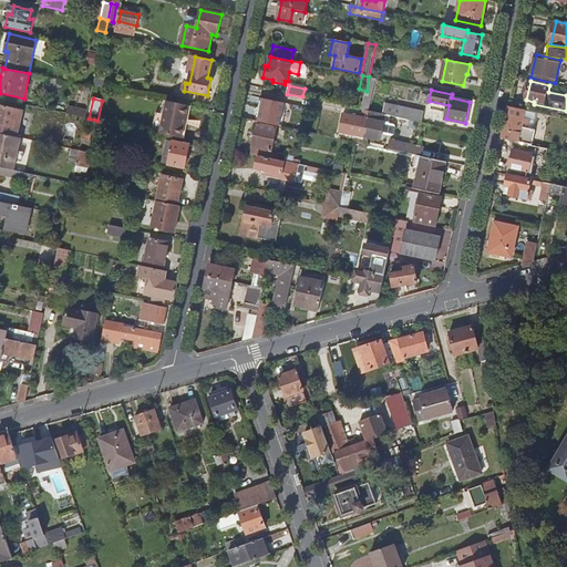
[(264,99),(258,122),(279,126),(285,103),(264,99)]
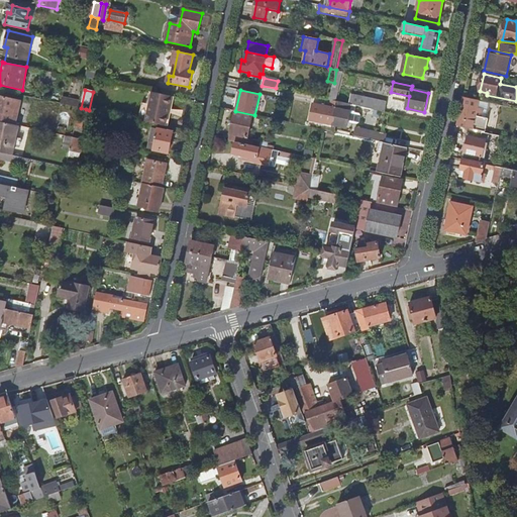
[(166,126),(172,96),(152,92),(149,105),(146,122),(166,126)]
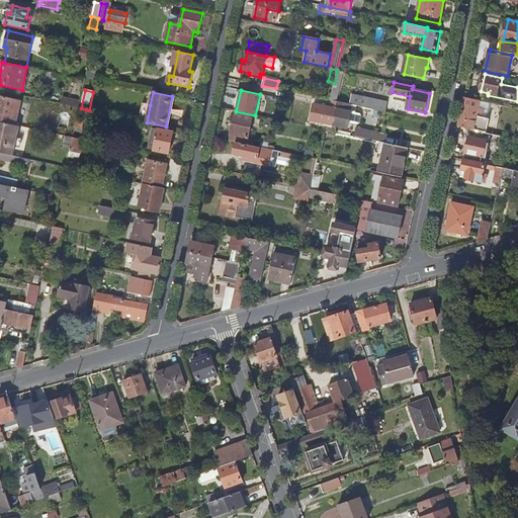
[(0,121),(15,125),(20,102),(0,97),(0,121)]
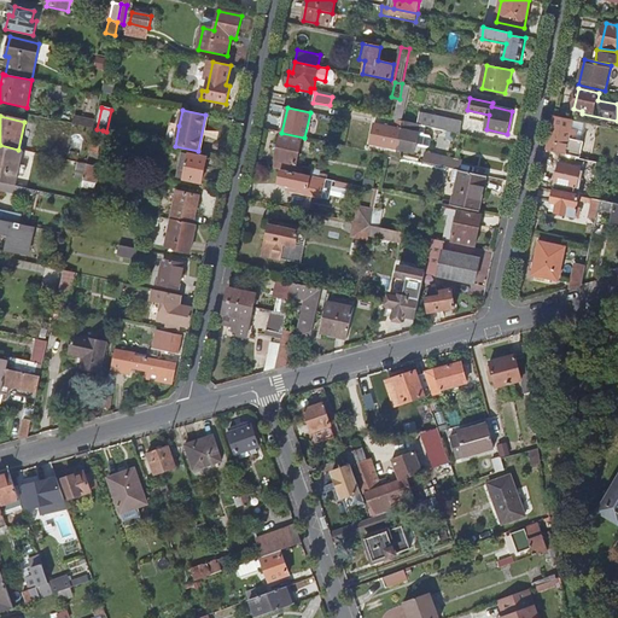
[(460,133),(462,121),(441,116),(437,128),(447,130),(460,133)]
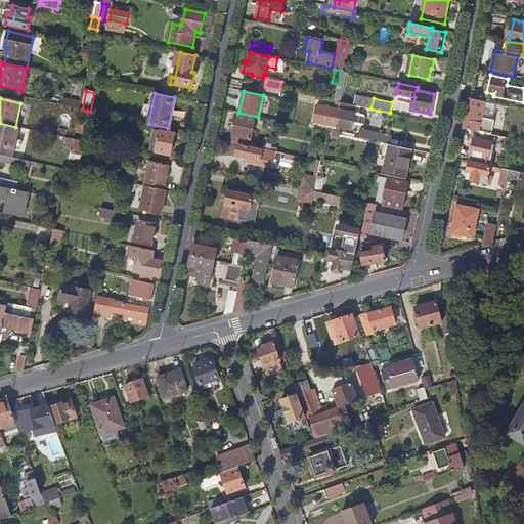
[(495,121),(487,119),(489,111),(484,110),(485,102),(470,98),(467,113),(464,128),(477,131),(492,134),(495,121)]
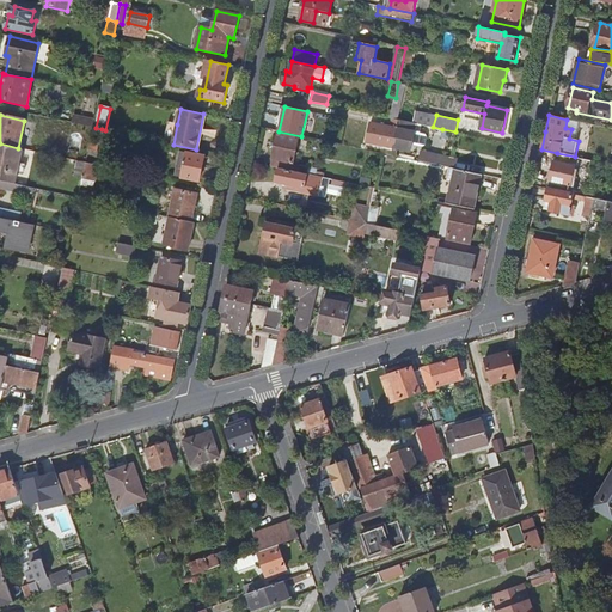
[(93,128),(95,121),(73,116),(72,123),(79,124),(93,128)]
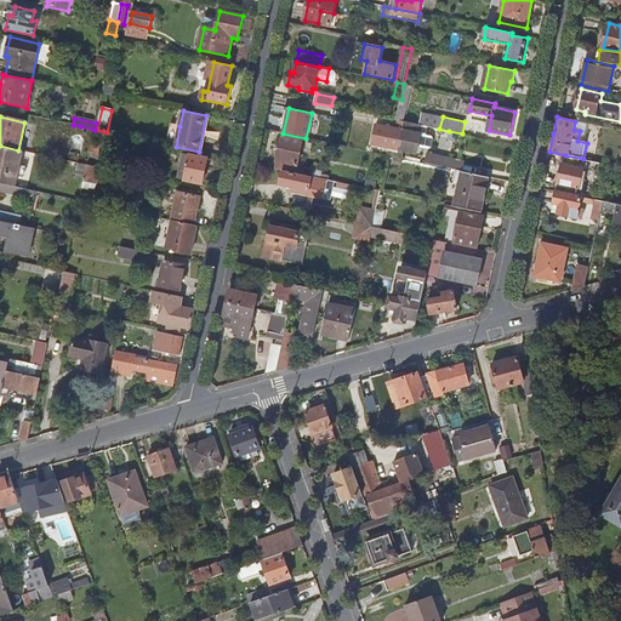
[(400,151),(405,121),(399,120),(397,129),(377,125),(374,144),(400,151)]
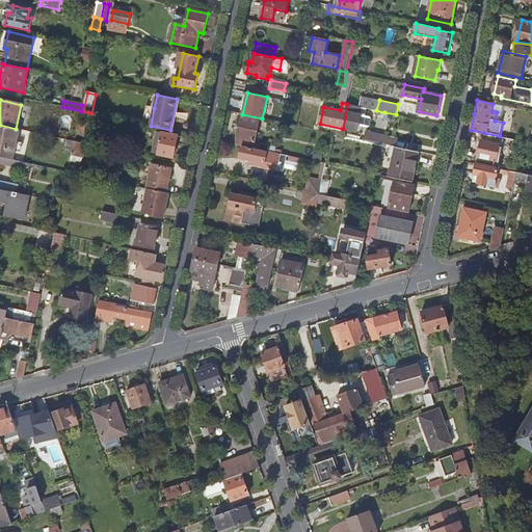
[(383,117),(384,112),(376,110),(347,104),(343,129),(357,132),(361,114),(356,113),(356,110),(366,112),(367,114),(383,117)]
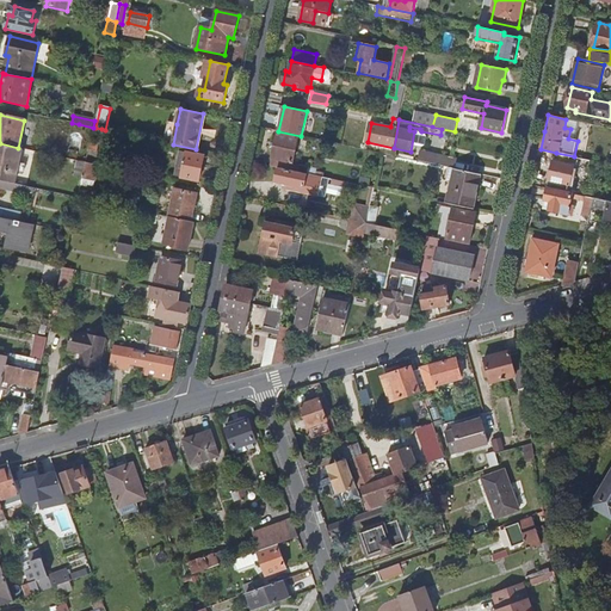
[(173,144),(177,124),(168,123),(165,142),(173,144)]
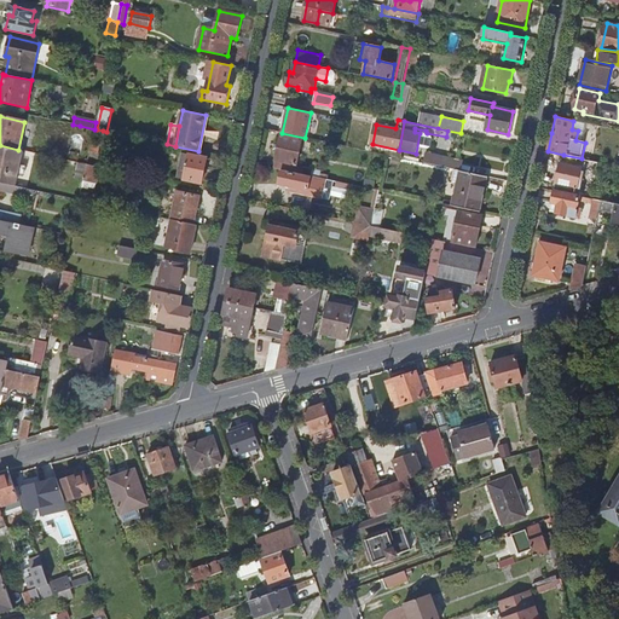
[(90,152),(94,129),(80,126),(77,132),(81,133),(80,139),(84,140),(79,163),(87,165),(90,152)]
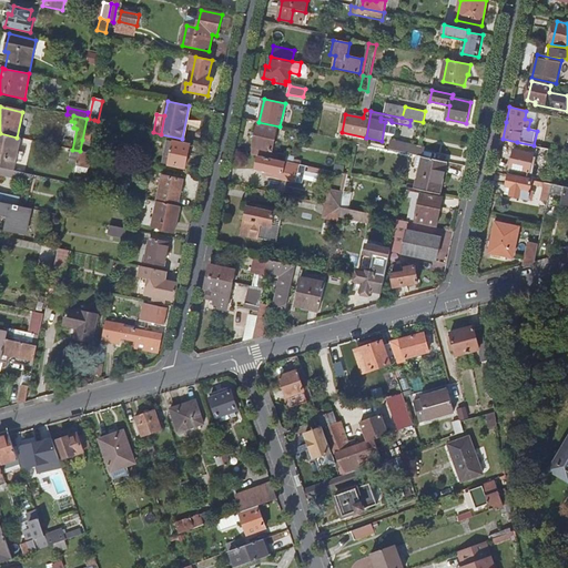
[(90,141),(94,120),(89,119),(87,119),(82,140),(90,141)]
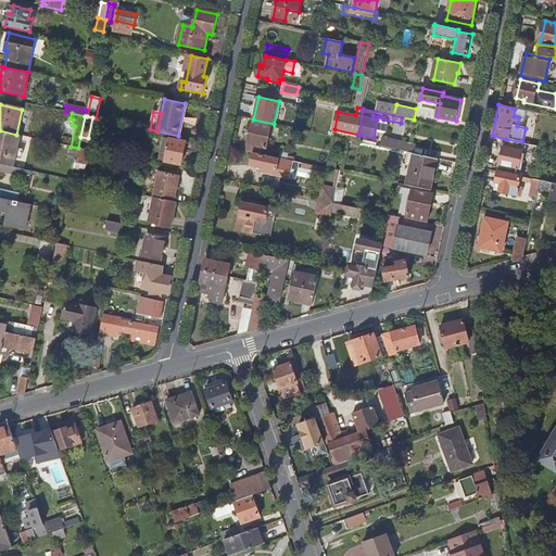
[(266,148),(270,125),(252,122),(248,143),(249,144),(247,151),(253,152),(264,154),(265,148),(266,148)]
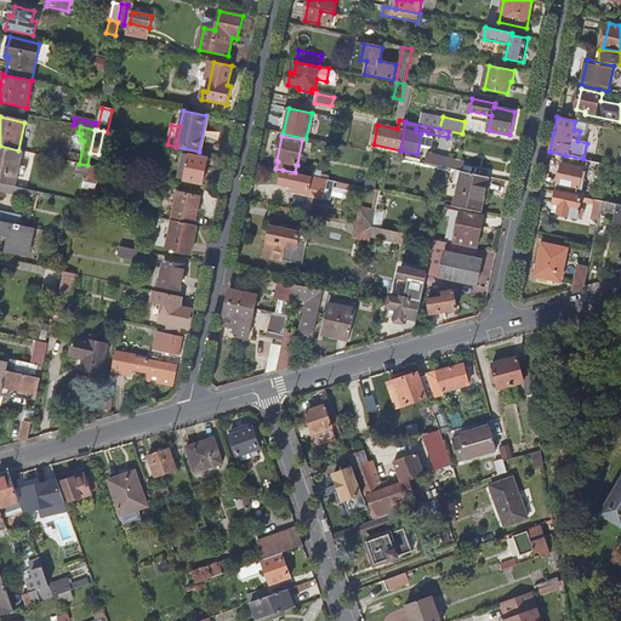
[(0,166),(18,171),(22,152),(18,151),(0,146),(0,166)]
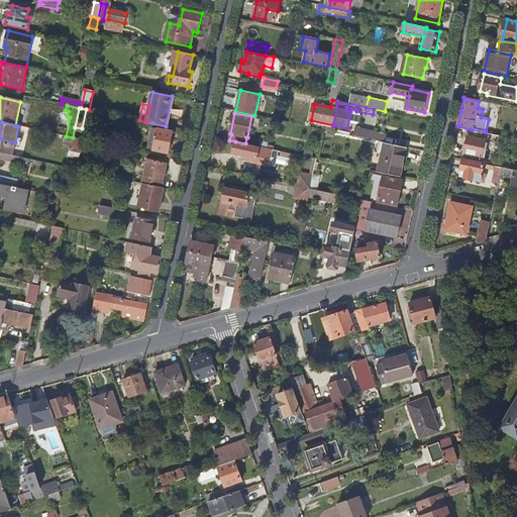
[(79,139),(82,128),(75,127),(73,137),(79,139)]
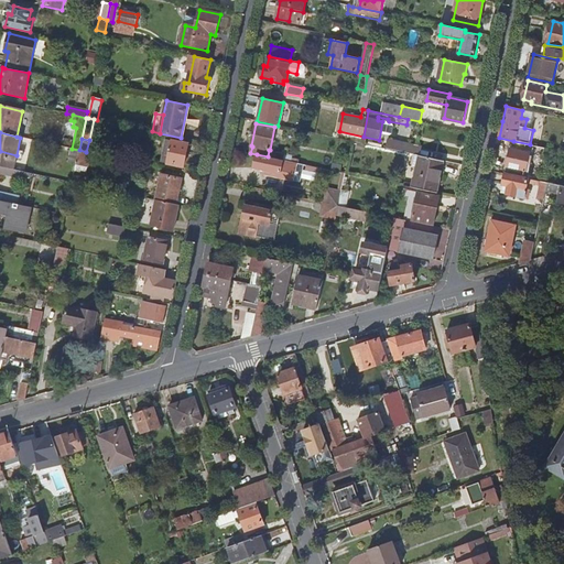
[(421,155),(423,148),(389,140),(387,149),(421,155)]
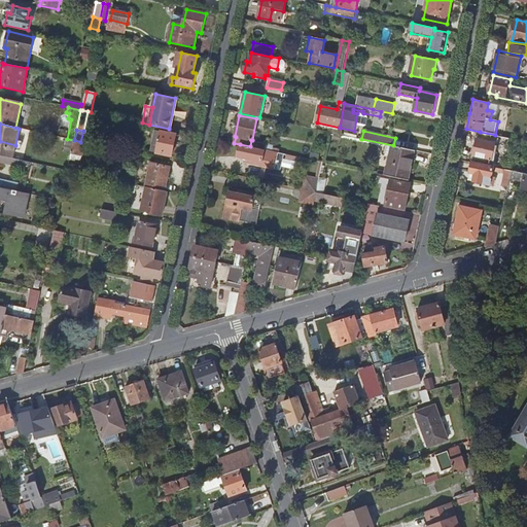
[(172,156),(176,135),(162,132),(157,153),(172,156)]
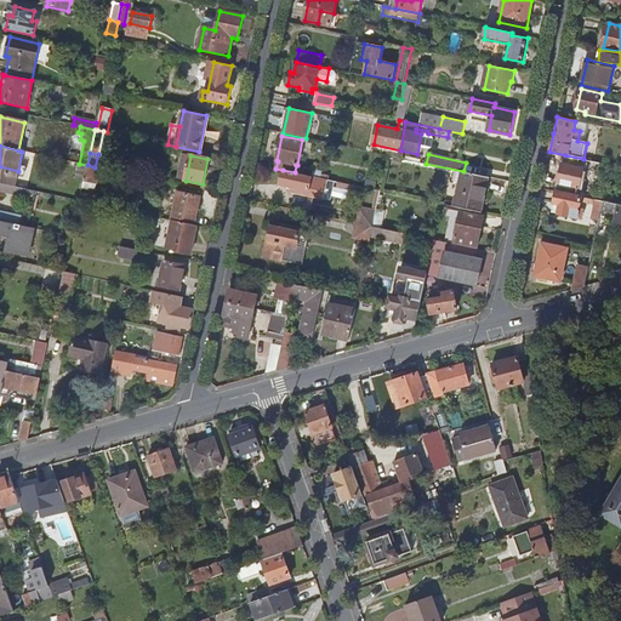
[(577,195),(584,167),(598,171),(599,163),(584,159),(565,155),(559,183),(562,184),(560,192),(577,195)]
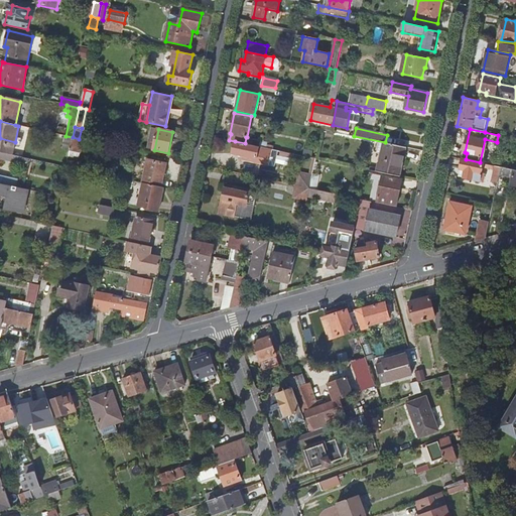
[(70,149),(73,137),(66,136),(62,148),(70,149)]
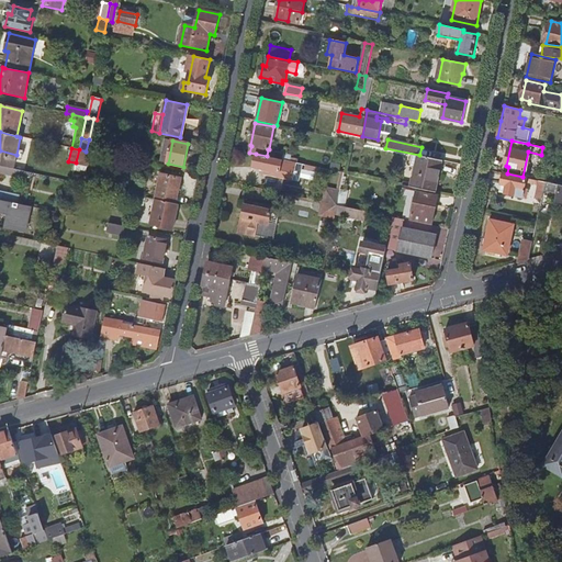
[(88,166),(90,152),(86,152),(79,149),(76,163),(76,164),(88,166)]
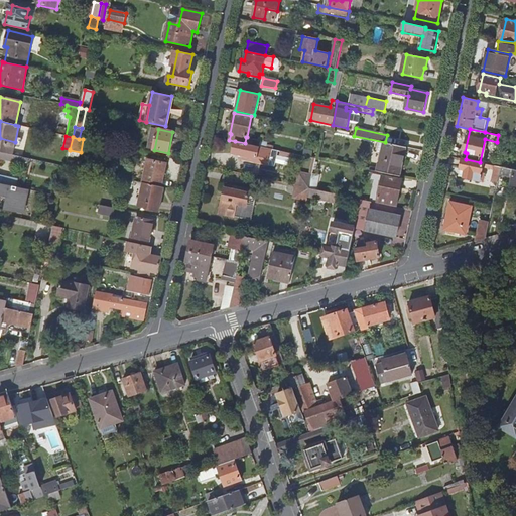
[(12,155),(15,142),(0,138),(0,152),(1,152),(12,155)]
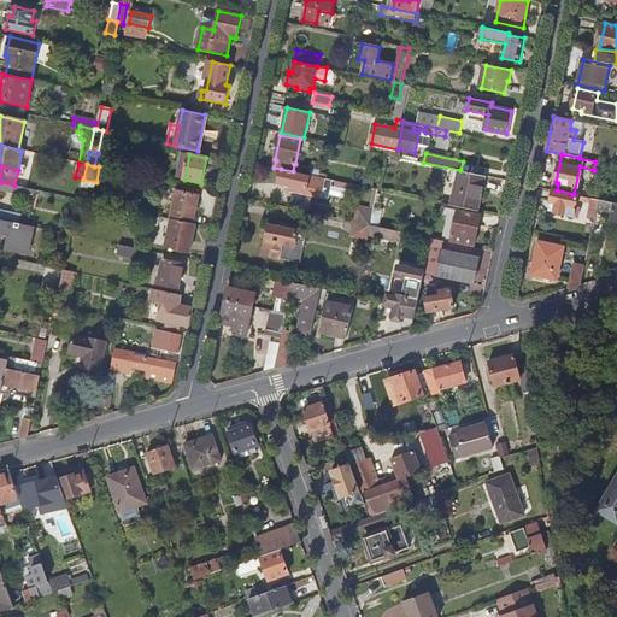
[(321,198),(324,178),(293,171),(281,169),(278,184),(292,187),(291,192),(321,198)]
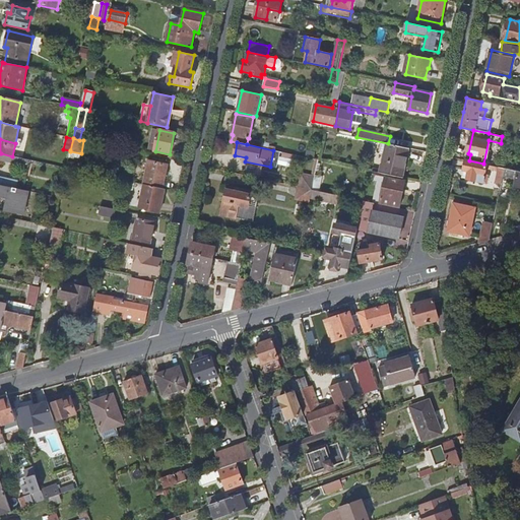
[(402,178),(408,147),(389,143),(385,165),(383,165),(381,174),(402,178)]
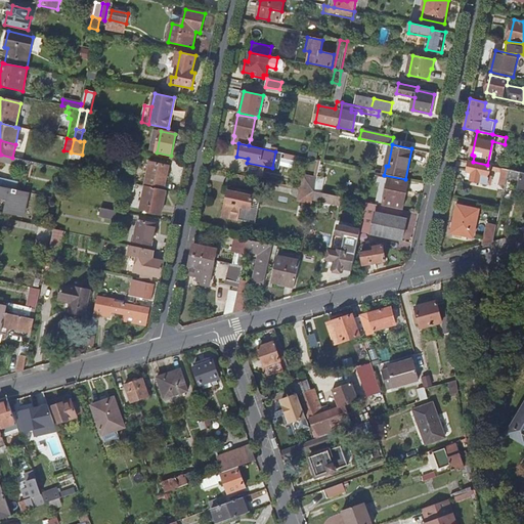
[(316,160),(318,149),(310,147),(307,158),(316,160)]
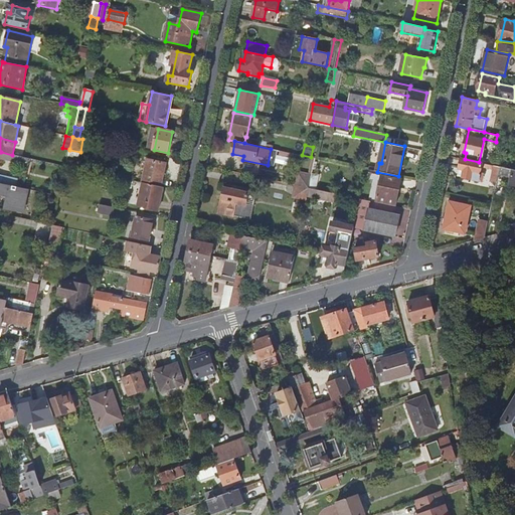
[(274,148),(269,164),(275,165),(279,150),(274,148)]
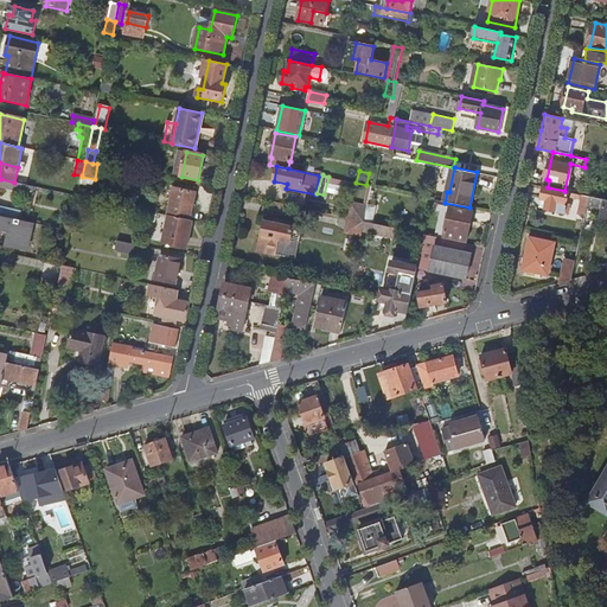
[(0,185),(25,191),(27,185),(14,183),(1,179),(0,184),(0,185)]
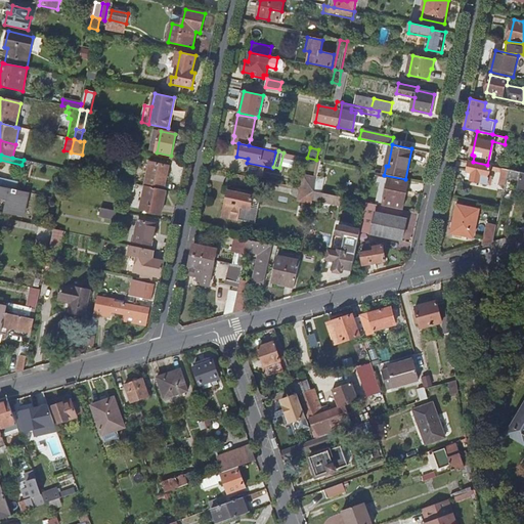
[(487,184),(491,166),(487,165),(473,162),(470,162),(468,172),(473,173),(471,180),(487,184)]
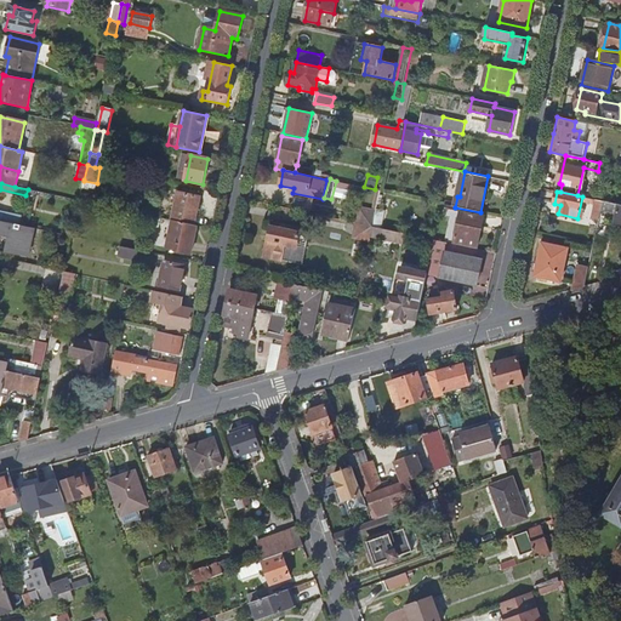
[(194,226),(200,198),(177,193),(171,221),(174,221),(194,226)]
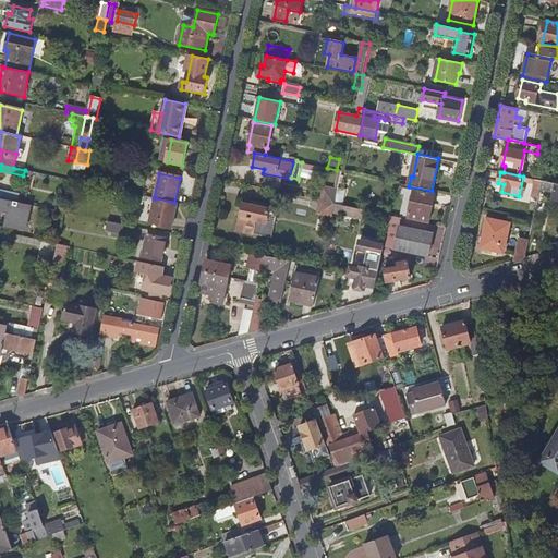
[(541,189),(542,181),(536,180),(533,197),(538,198),(541,189)]
